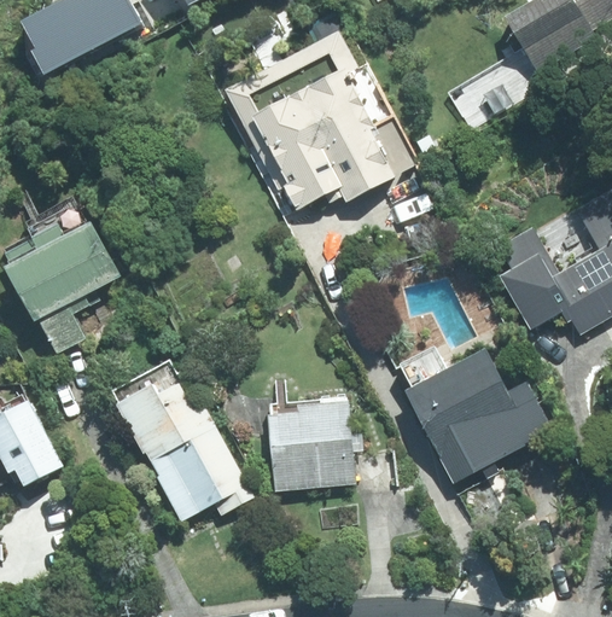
[(595,25),(611,13),(611,7),(607,0),(538,0),(507,19),(536,68),(599,31),(595,25)]
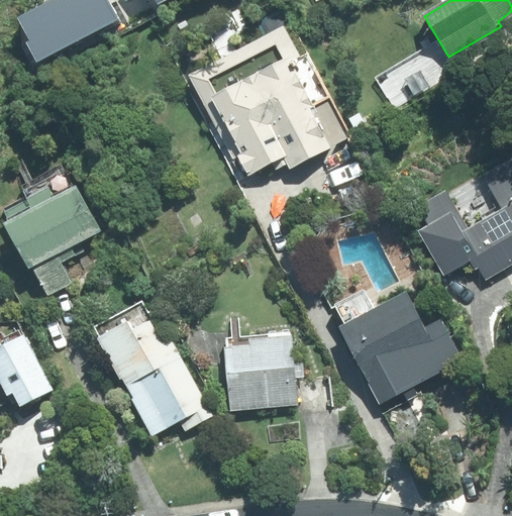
[(283,25),(188,74),(230,158),(235,155),(246,177),(284,158),(290,169),(330,147),(310,108),(315,105),(298,72),(305,68),(283,25)]
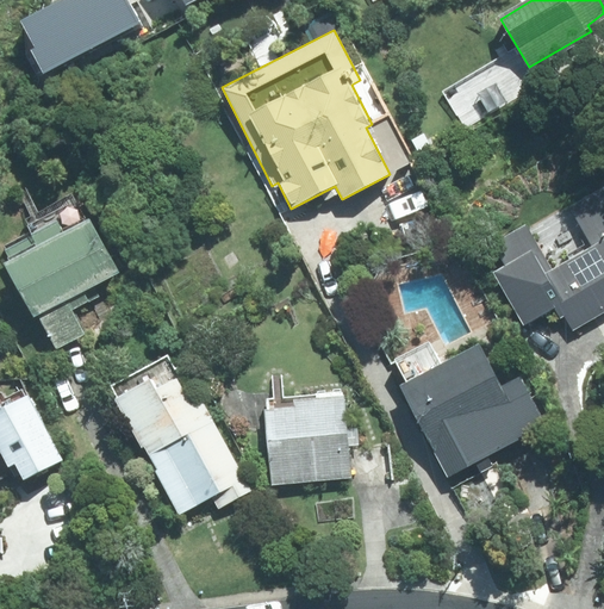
[(603,205),(578,221),(590,242),(555,261),(546,246),(498,273),(528,325),(558,309),(564,318),(566,317),(574,330),(591,319),(603,342),(603,205)]
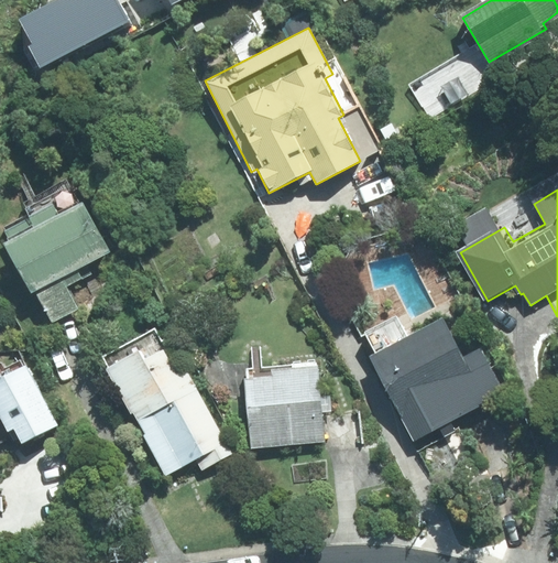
[(6,231),(51,323),(78,310),(66,285),(95,270),(91,263),(115,252),(90,204),(77,212),(67,192),(29,210),(33,217),(6,231)]
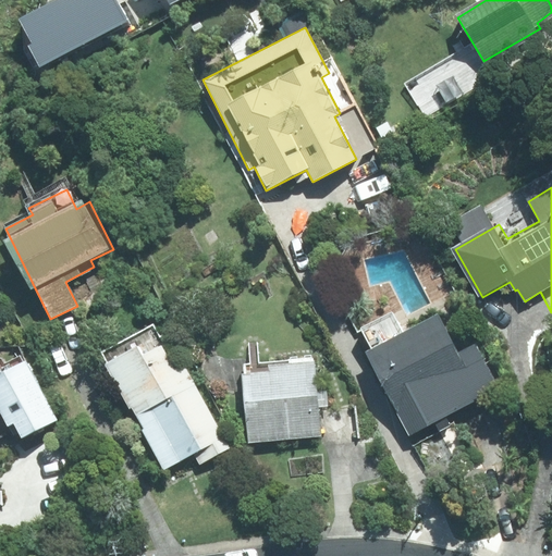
[(367,355),(411,439),(502,392),(478,346),(462,354),(442,317),(403,336),(391,316),(362,331),(372,351),(367,355)]
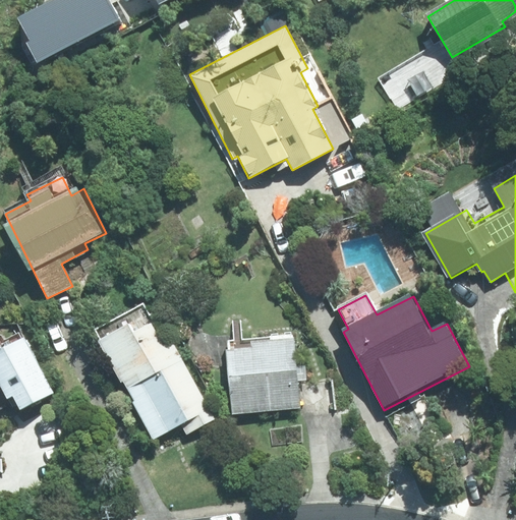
[(145,303),(95,330),(122,383),(125,381),(135,401),(132,402),(152,439),(180,424),(184,434),(213,418),(172,341),(166,344),(145,303)]
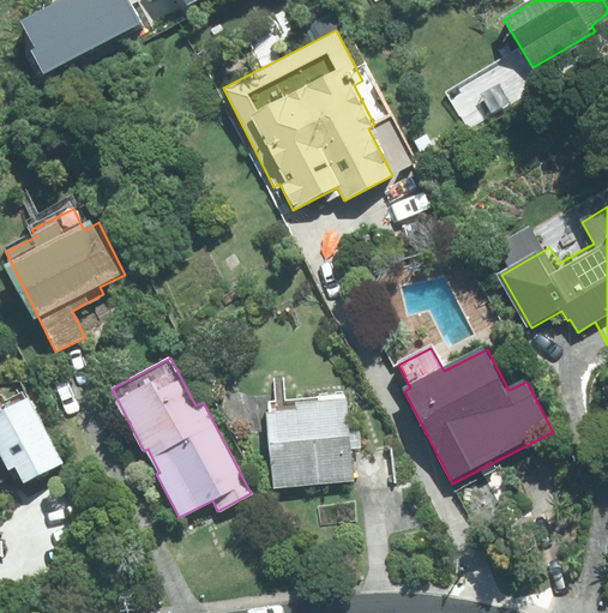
[(272,487),(351,479),(344,394),(264,401),(272,487)]
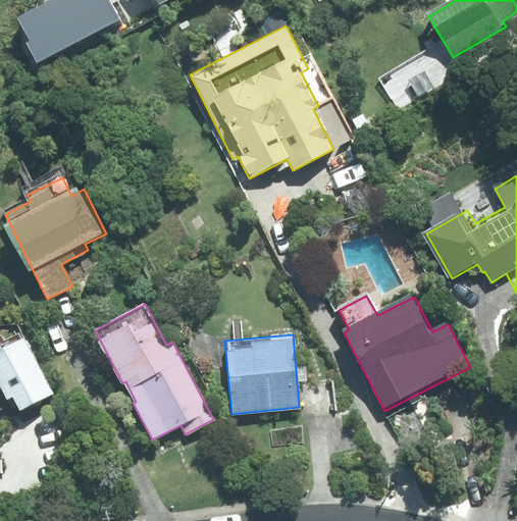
[(54,393),(28,339),(0,352),(0,381),(8,399),(14,396),(21,410),(54,393)]
